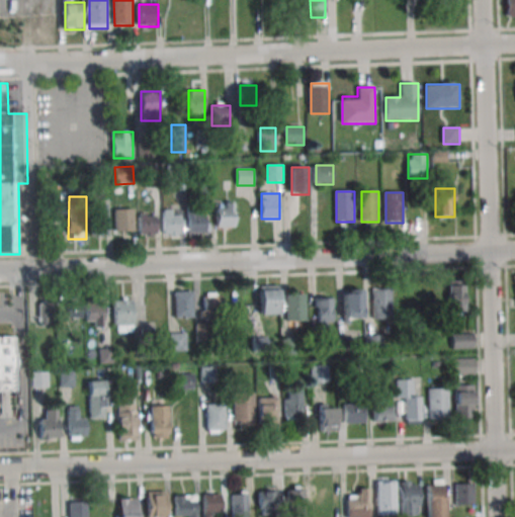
[(47,223),(61,223),(61,198),(47,198),(47,223)]
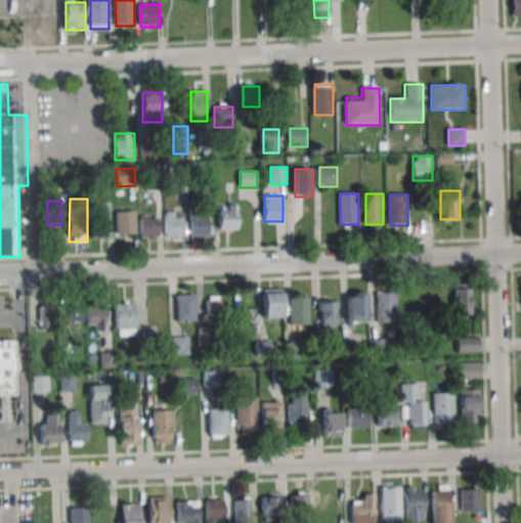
[(239,230),(239,205),(220,205),(220,230),(239,230)]
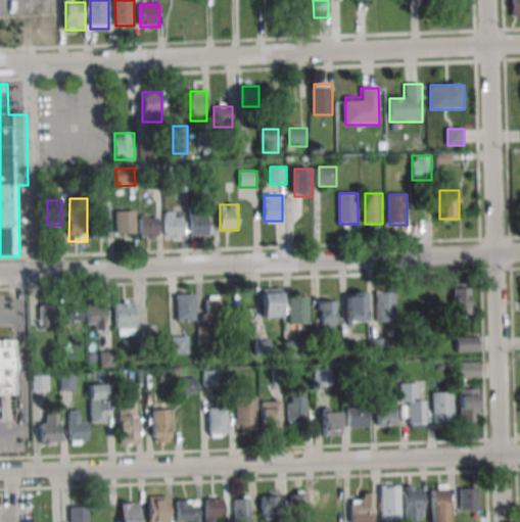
[(109,206),(94,206),(94,238),(109,238),(109,206)]
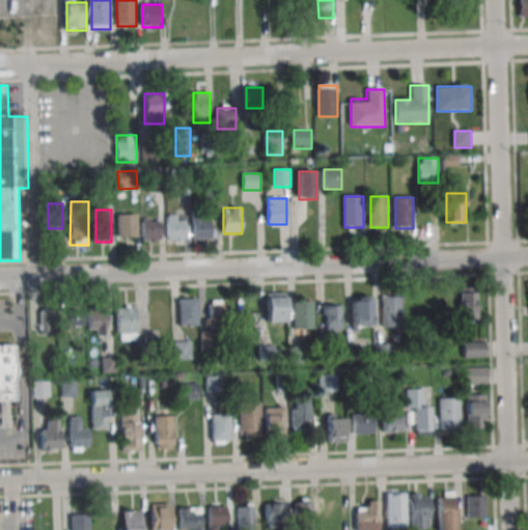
[(118,215),(118,239),(138,239),(138,215),(118,215)]
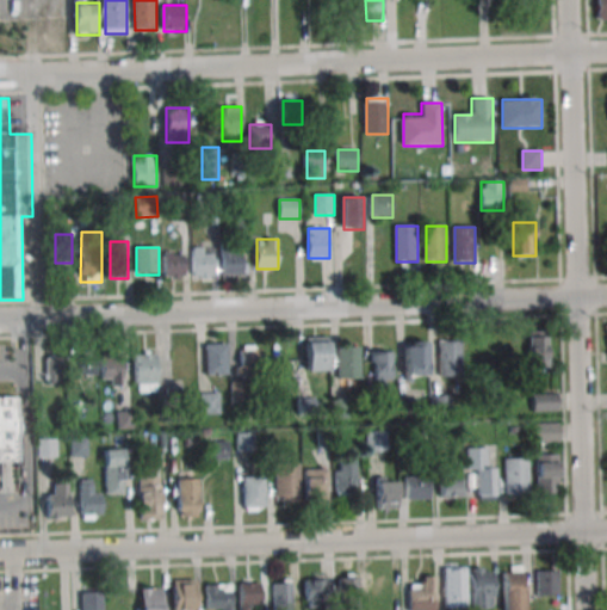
[(245,276),(245,247),(222,247),(222,276),(245,276)]
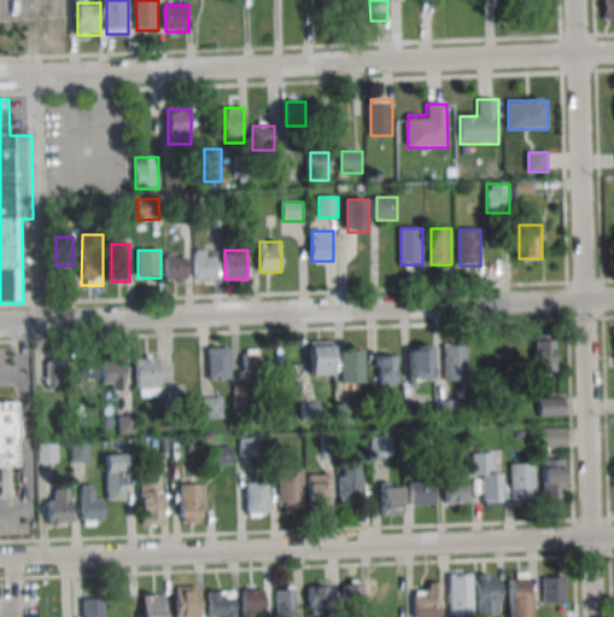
[(218,251),(196,251),(196,280),(218,280),(218,251)]
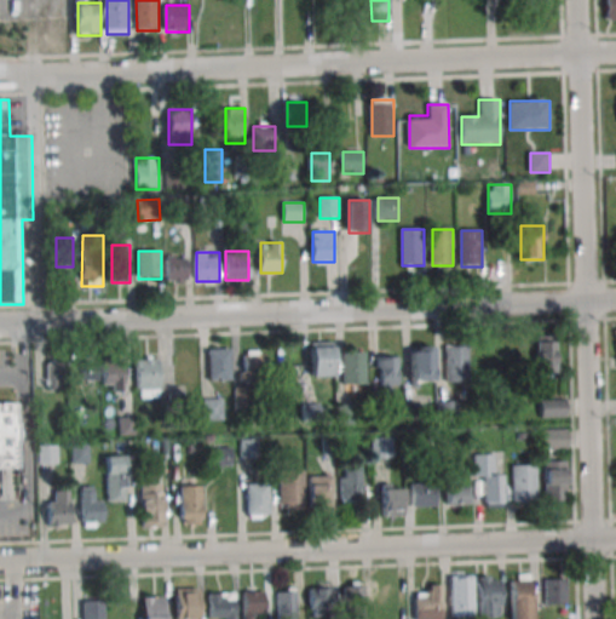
[(191,284),(191,256),(168,256),(168,284),(191,284)]
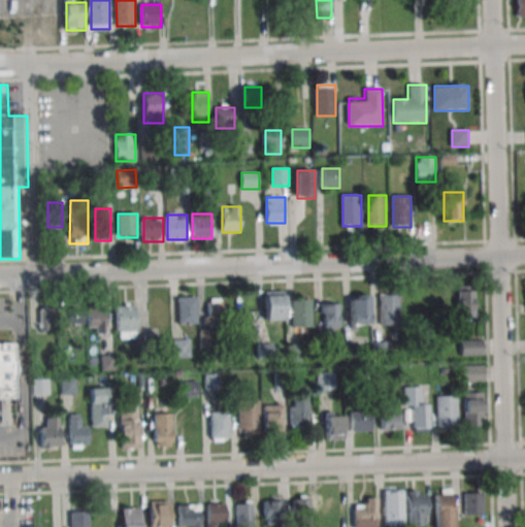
[(476,286),(460,286),(460,318),(476,318),(476,286)]
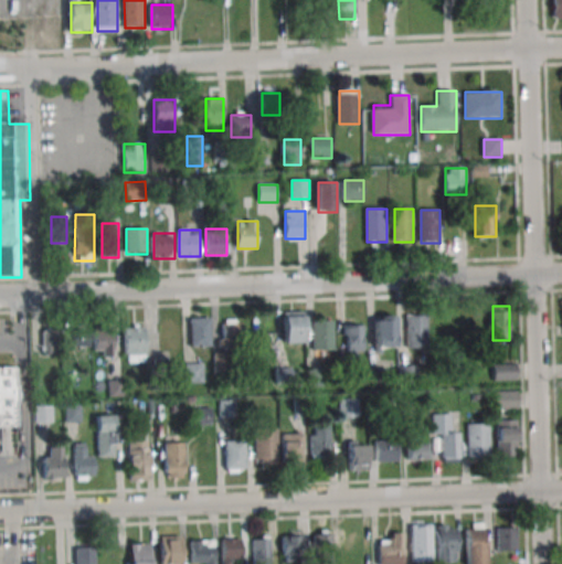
[(285,312),(285,343),(306,343),(306,311),(285,312)]
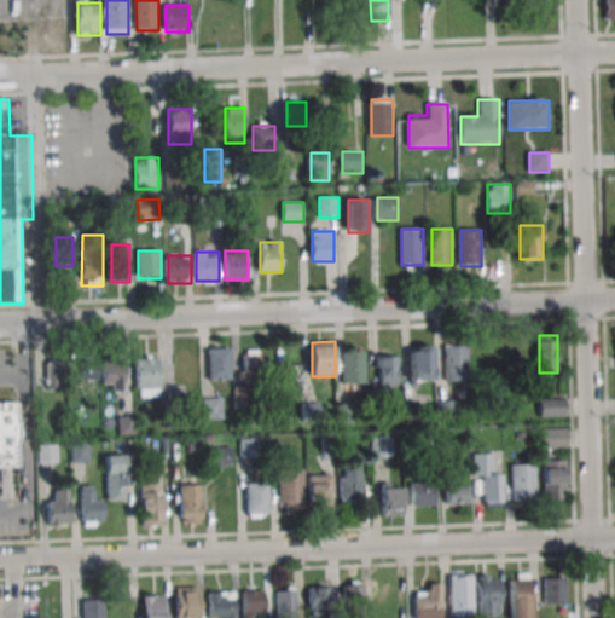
[(446,382),(470,382),(470,346),(446,346),(446,382)]
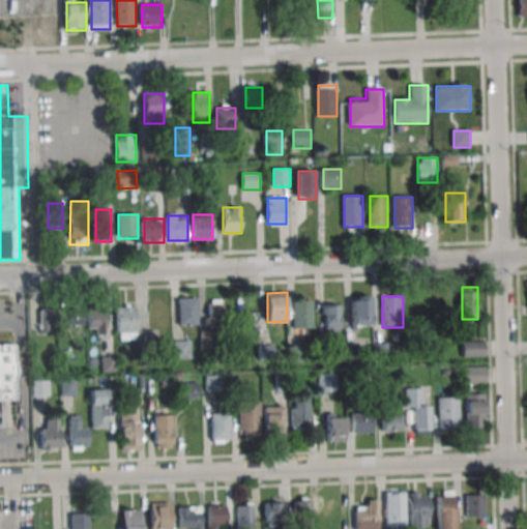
[(372,297),(352,297),(352,327),(372,327),(372,297)]
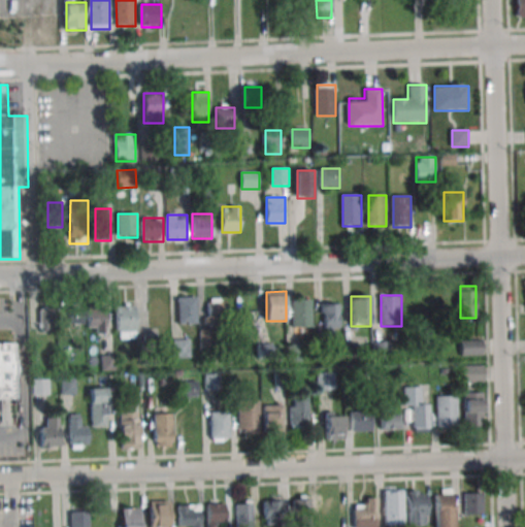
[(198,297),(179,297),(179,325),(199,325),(198,297)]
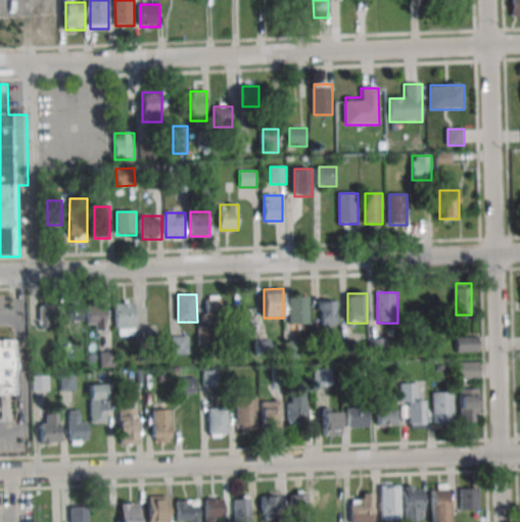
[(291,325),(311,325),(311,296),(291,296),(291,325)]
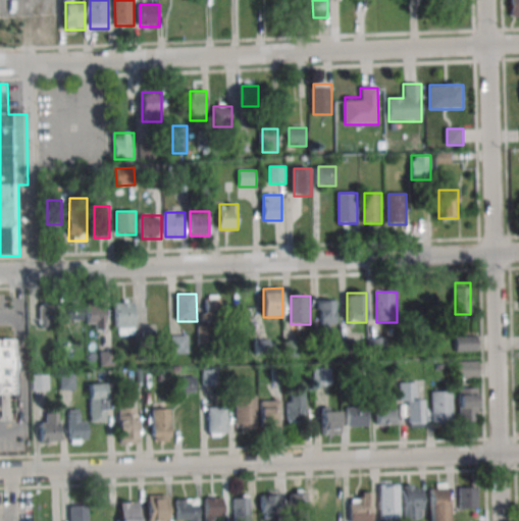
[(225,322),(225,297),(206,297),(206,322),(225,322)]
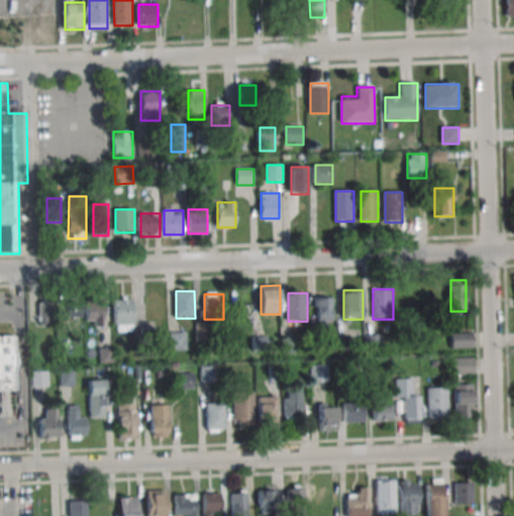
[(334,327),(334,297),(315,297),(315,327),(334,327)]
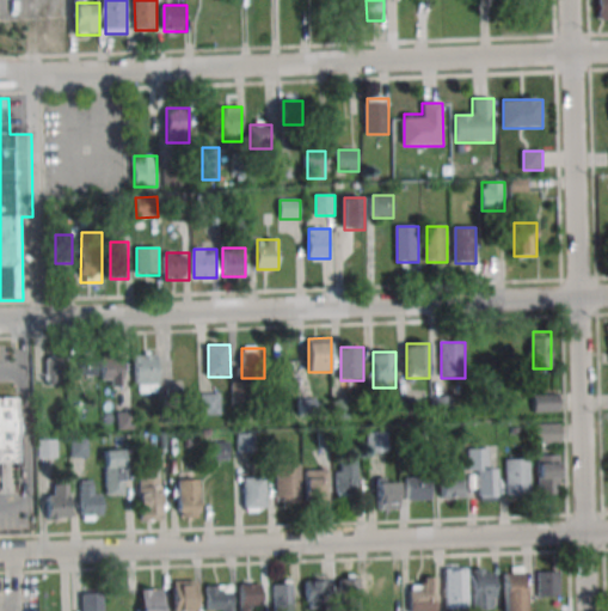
[(160,354),(136,354),(136,393),(160,393),(160,354)]
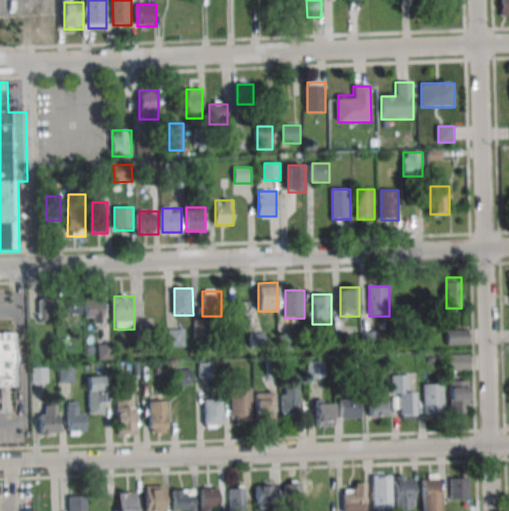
[(40,299),(40,320),(67,320),(67,299),(40,299)]
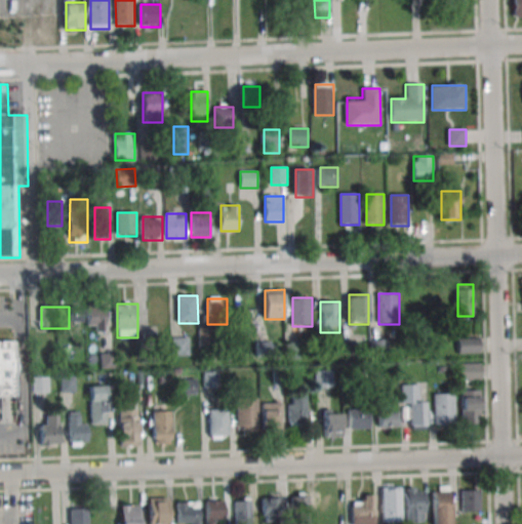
[(107,307),(87,307),(87,331),(107,331),(107,307)]
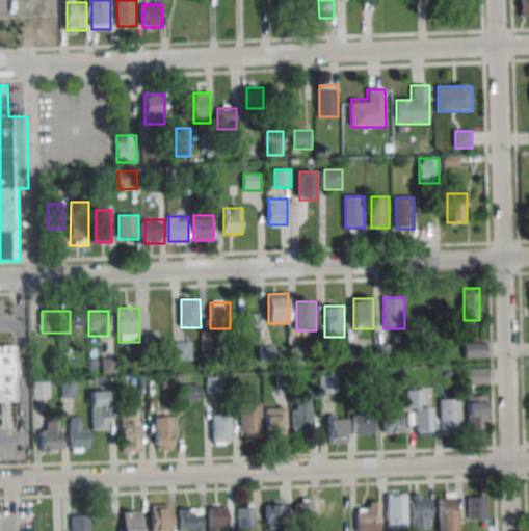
[(204,352),(219,352),(219,332),(203,333),(204,352)]
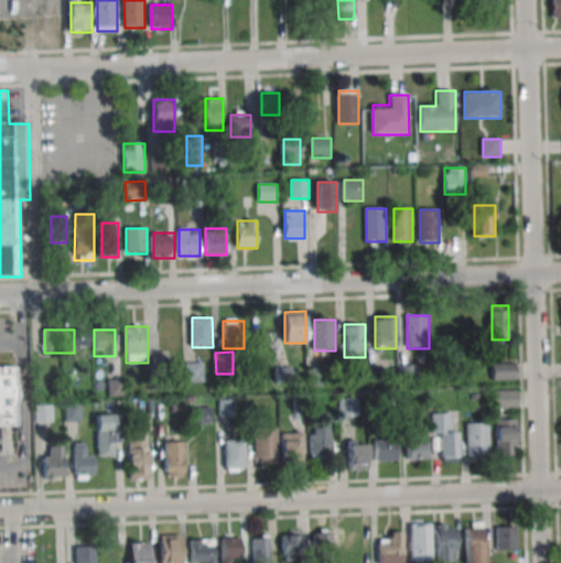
[(205,364),(187,364),(187,383),(205,383),(205,364)]
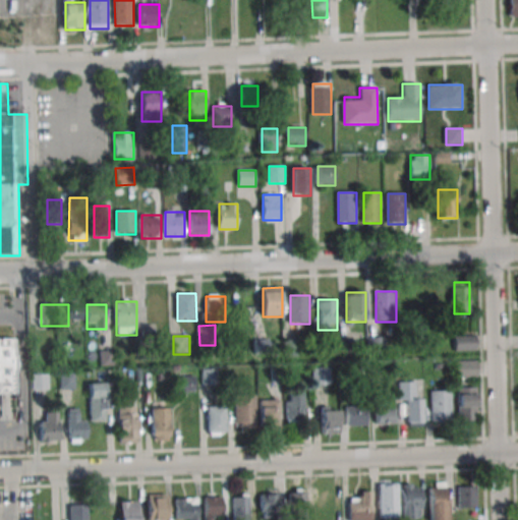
[(456,351),(477,351),(477,337),(456,337),(456,351)]
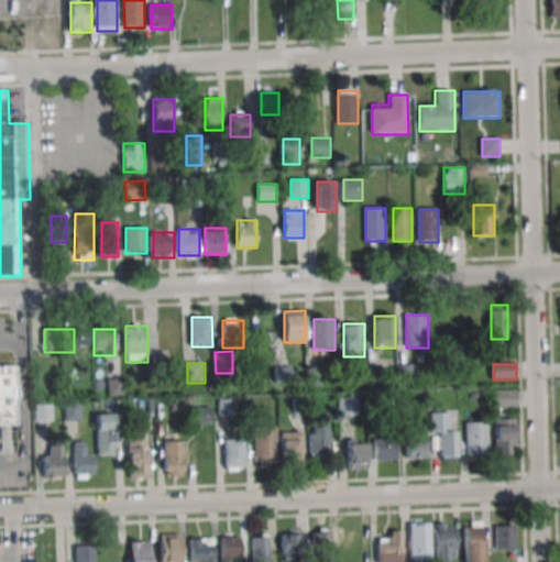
[(402,381),(418,381),(418,365),(402,365),(402,381)]
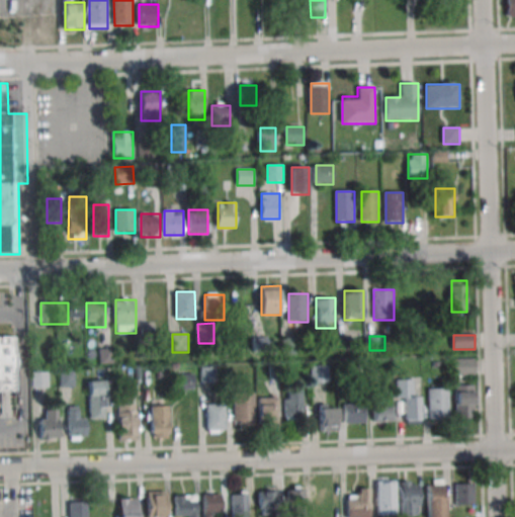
[(0,391),(17,391),(17,337),(0,337),(0,391)]
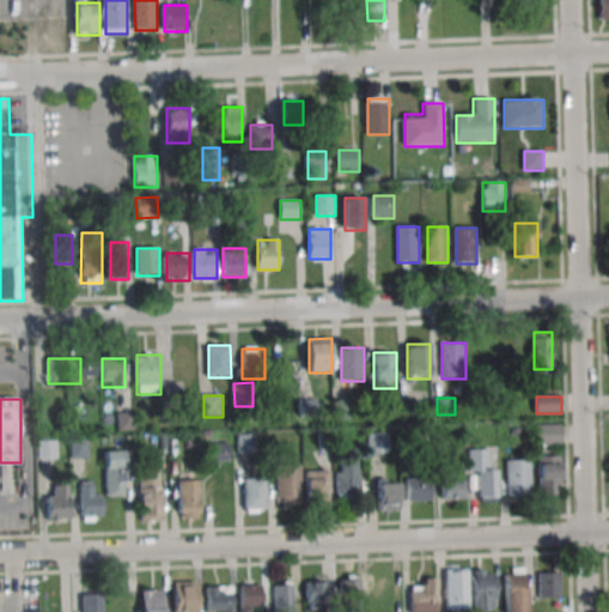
[(354,420),(354,400),(338,400),(338,420),(354,420)]
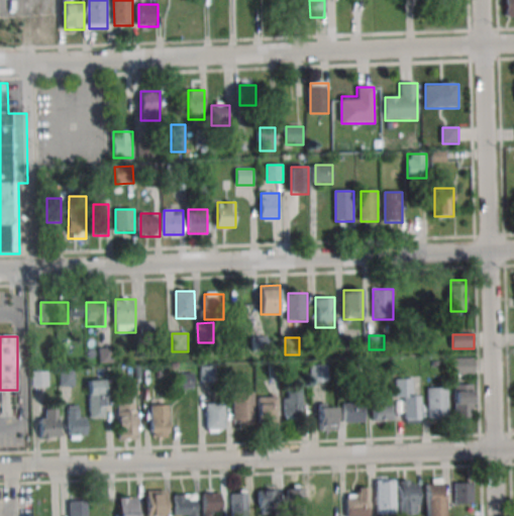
[(101,363),(113,363),(113,349),(101,349),(101,363)]
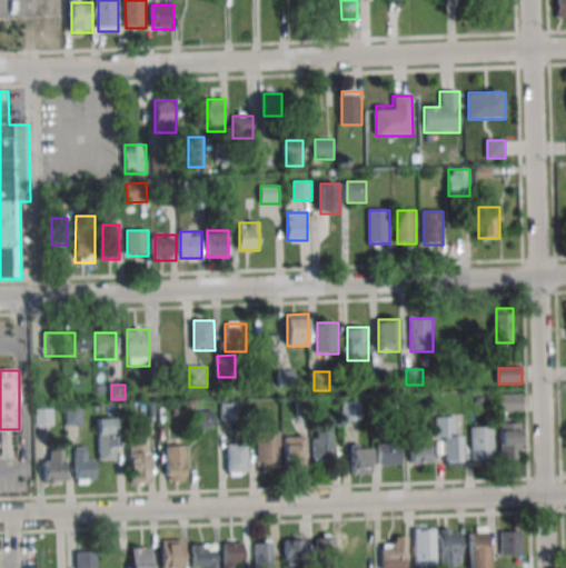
[(524,412),(524,394),(499,394),(499,412),(524,412)]
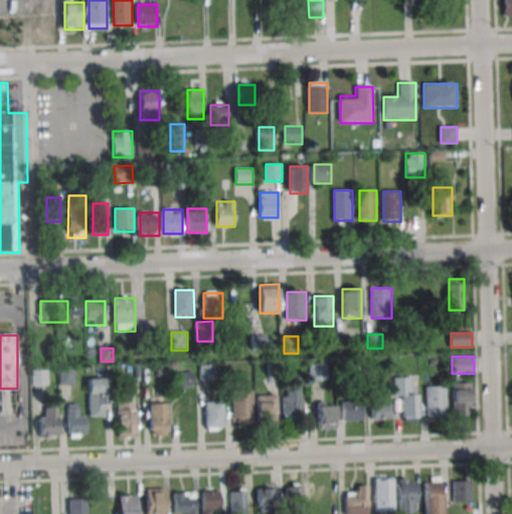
[(201,365),(201,380),(215,379),(215,365),(201,365)]
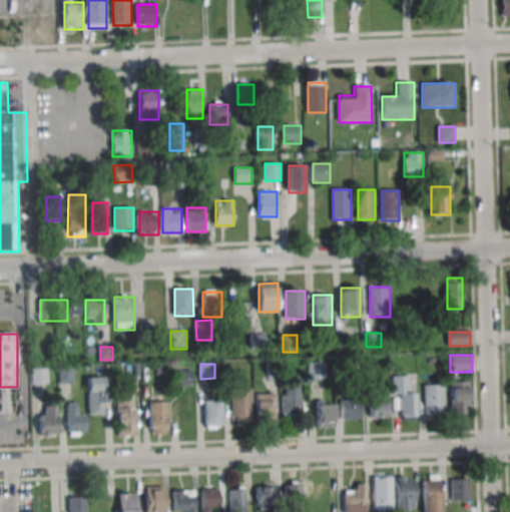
[(311,380),(327,380),(327,366),(311,366),(311,380)]
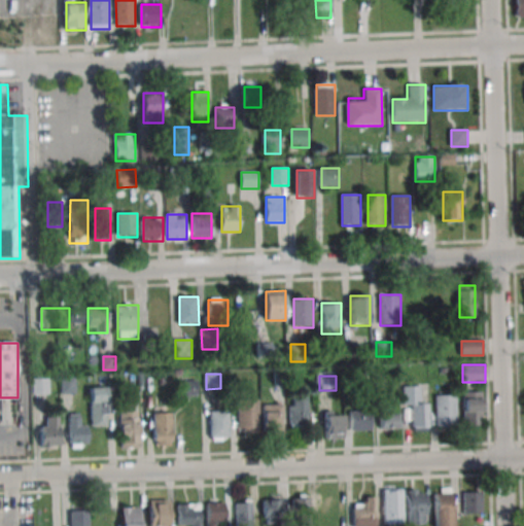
[(63,394),(78,394),(78,378),(62,378),(63,394)]
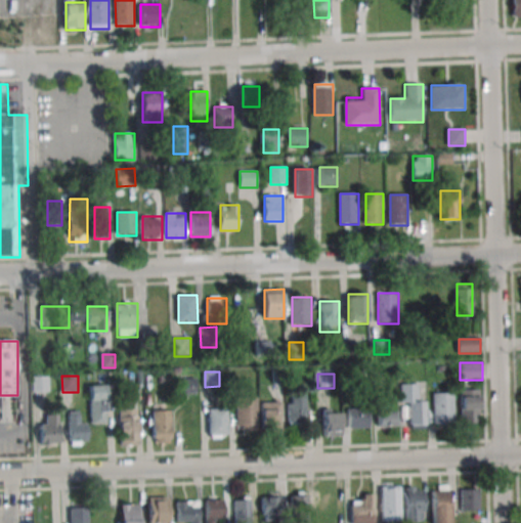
[(36,392),(50,392),(50,377),(36,377),(36,392)]
